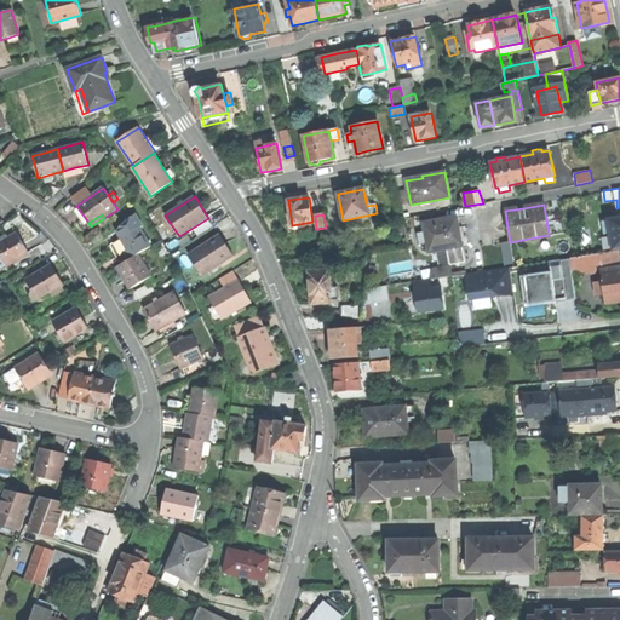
[(114,229),(120,239),(139,228),(141,229),(144,228),(137,216),(114,229)]
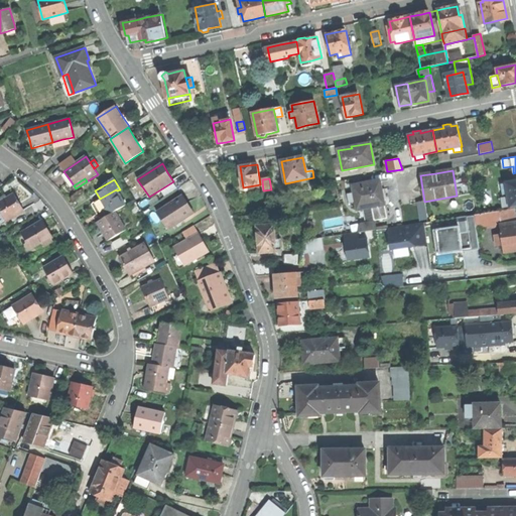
[(355,203),(357,211),(372,208),(385,206),(382,188),(380,180),(352,185),(354,194),(355,203)]
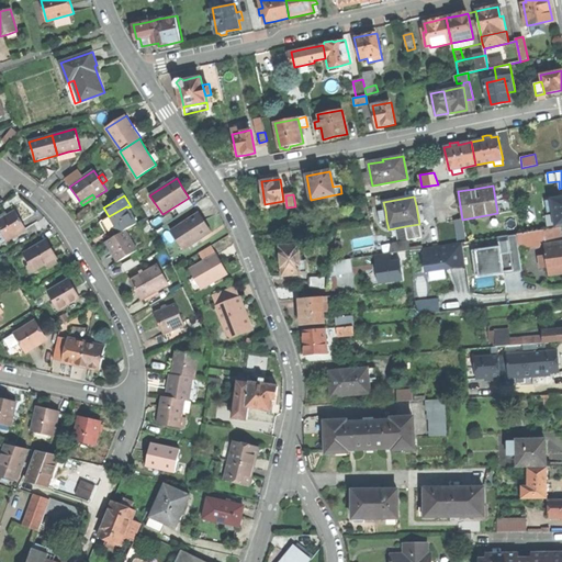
[(553,212),(557,227),(561,225),(561,198),(546,201),(548,213),(553,212)]
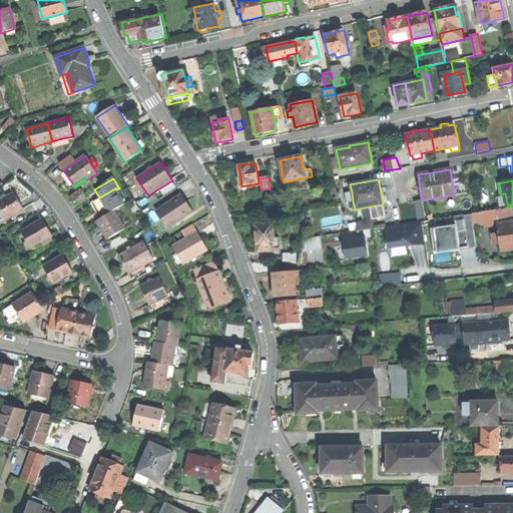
[(107,210),(109,213),(116,209),(125,204),(116,189),(115,188),(99,197),(102,203),(107,210)]
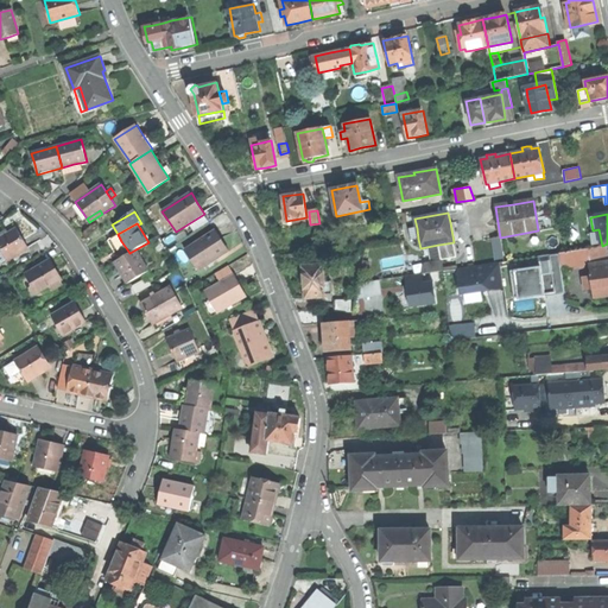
[(321,229),(323,246),(334,245),(331,228),(321,229)]
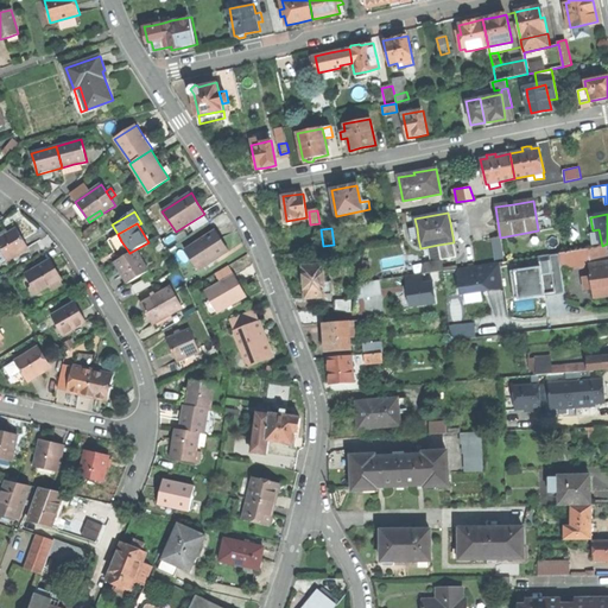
[(411,240),(418,239),(417,228),(409,229),(411,240)]
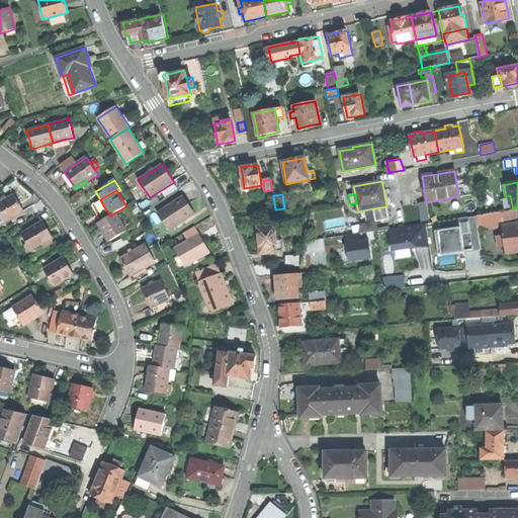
[(0,202),(0,211),(6,223),(24,211),(20,204),(14,195),(1,202),(0,202)]
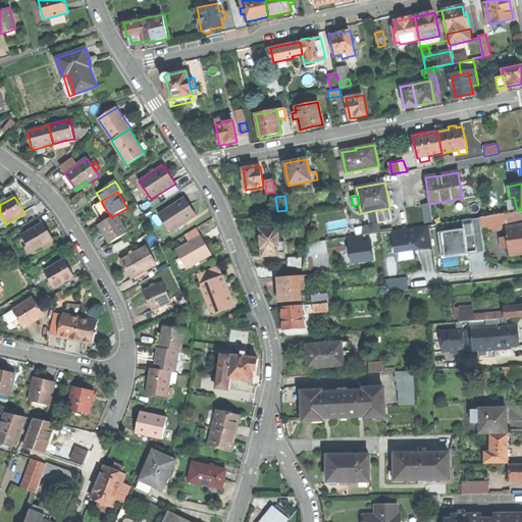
[(159,214),(169,229),(180,222),(195,213),(190,205),(185,197),(159,214)]
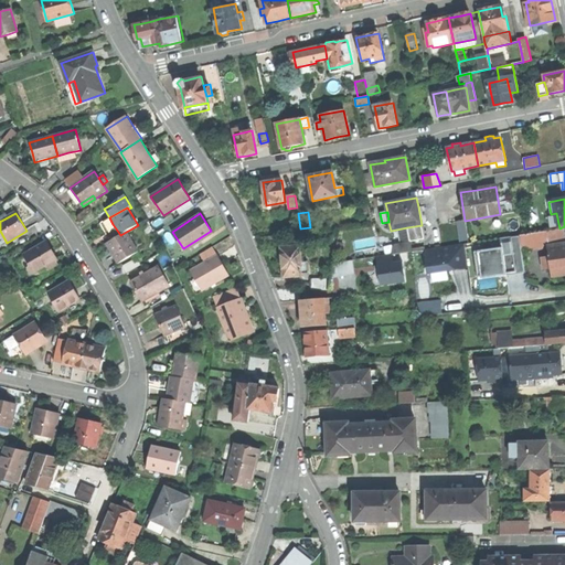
[(523,215),(526,234),(534,233),(534,226),(533,217),(532,214),(523,215)]
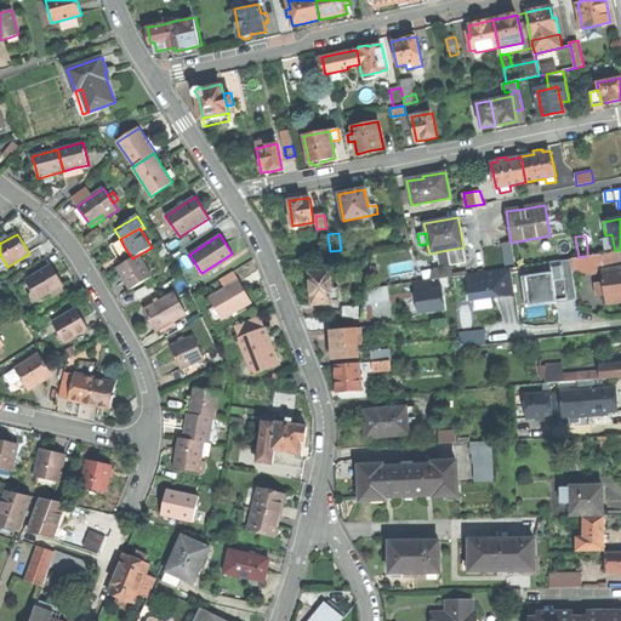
[(594,238),(586,239),(587,249),(596,246),(594,238)]
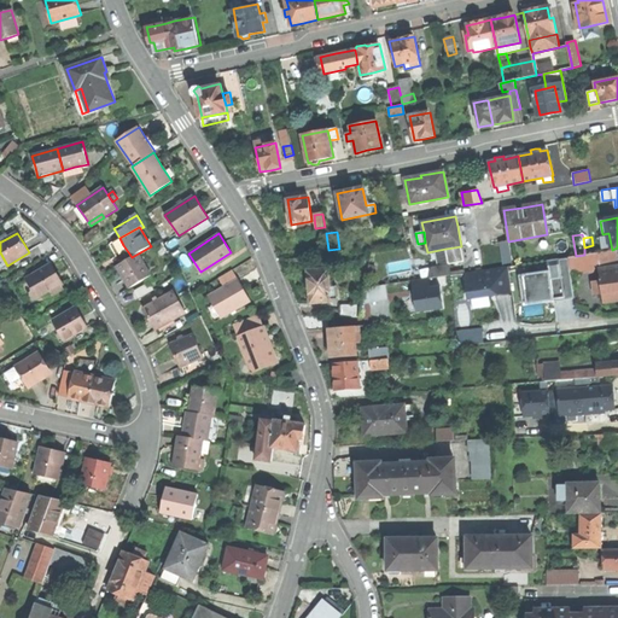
[(118,261),(129,254),(123,245),(112,251),(116,257),(118,261)]
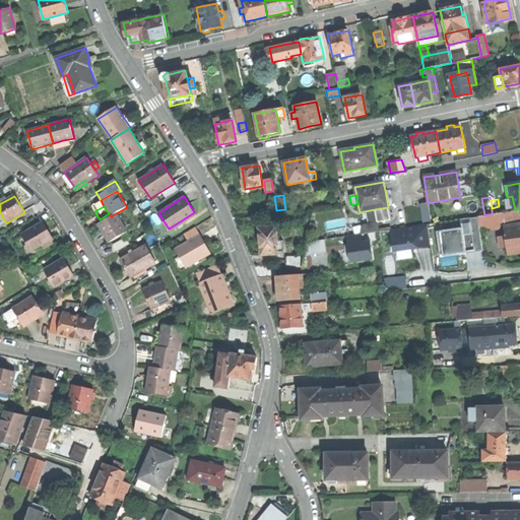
[(499,206),(492,208),(492,214),(503,212),(505,212),(505,206),(499,206)]
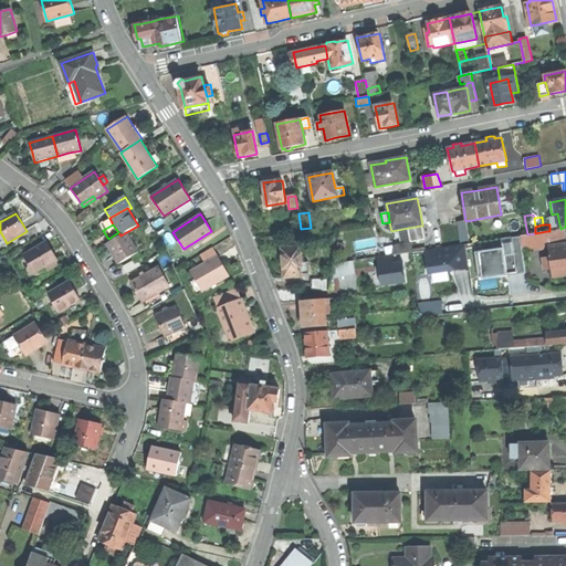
[(425,240),(422,226),(408,228),(411,242),(425,240)]
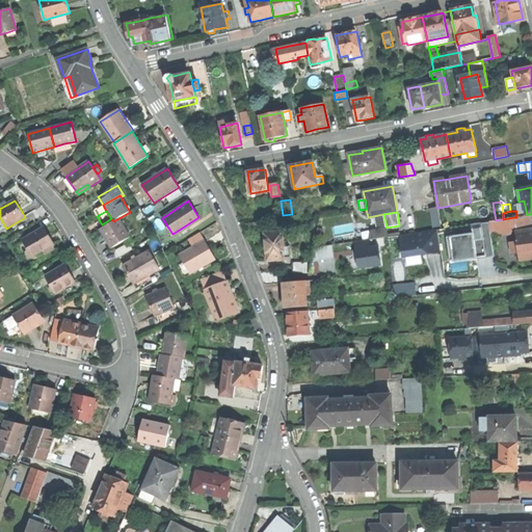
[(514,217),(516,232),(531,229),(531,227),(530,215),(516,217),(514,217)]
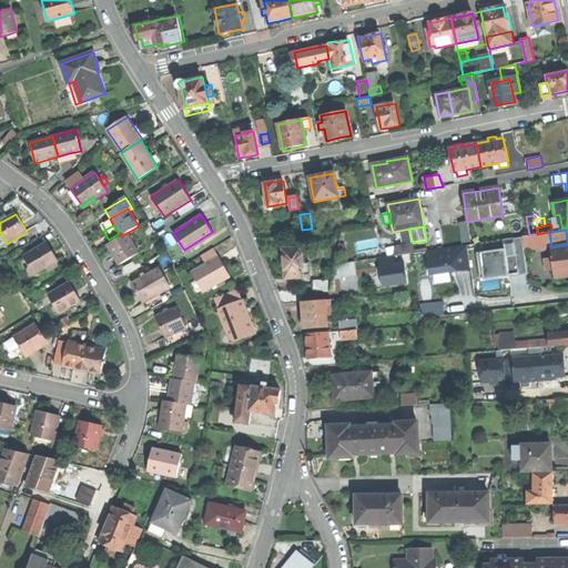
[(141,252),(129,232),(121,236),(108,244),(114,255),(120,264),(141,252)]
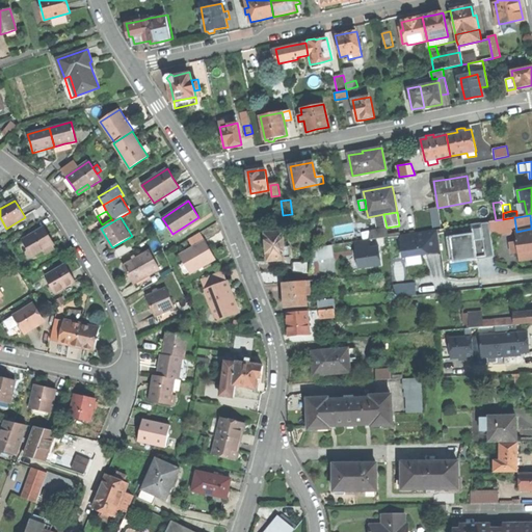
[(491,235),(516,232),(514,217),(503,219),(496,220),(489,221),(491,235)]
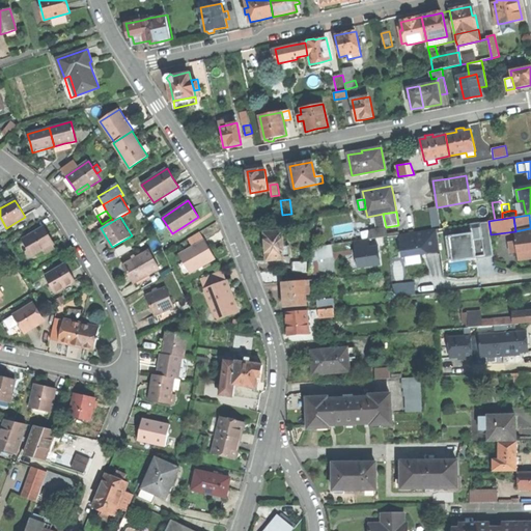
[(186,229),(184,226),(172,233),(174,236),(186,229)]
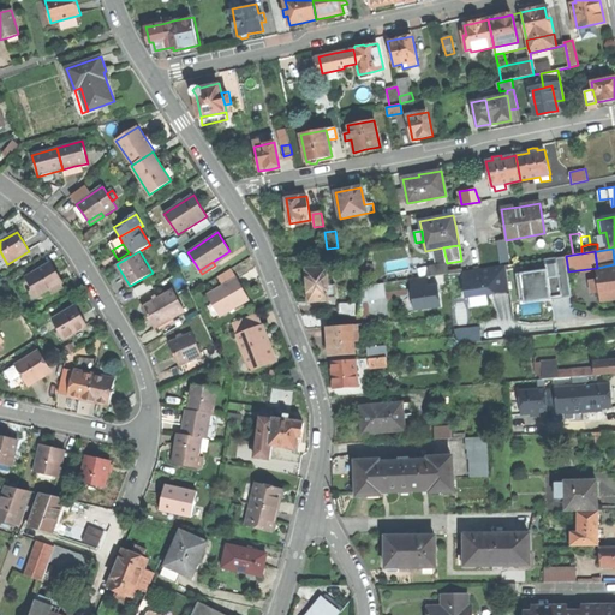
[(27,278),(39,297),(63,284),(57,273),(51,263),(27,278)]
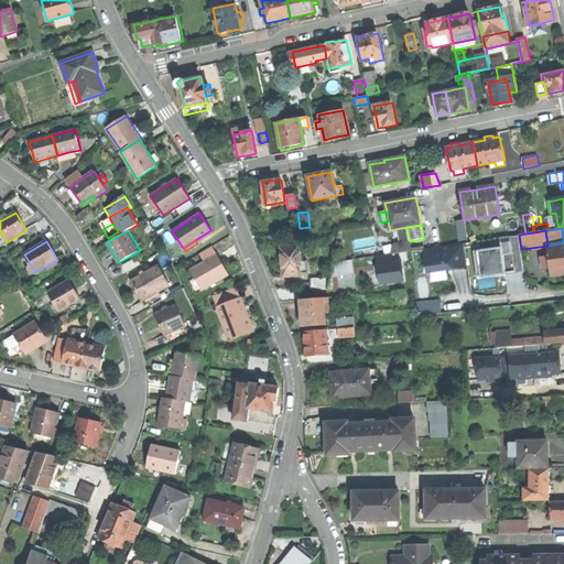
[(552,275),(563,273),(563,242),(548,246),(549,256),(551,267),(552,275)]
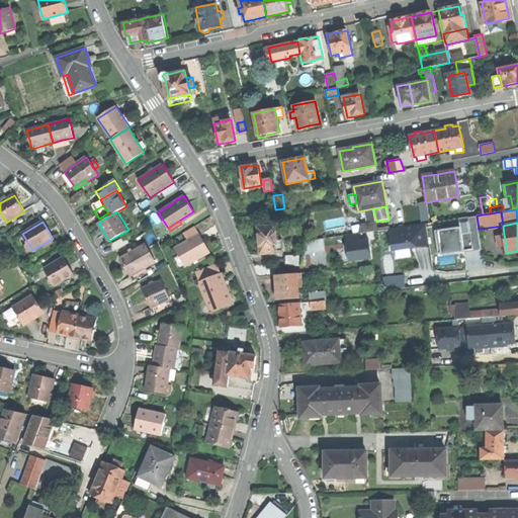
[(393,258),(410,256),(409,248),(429,246),(427,224),(390,227),(393,258)]
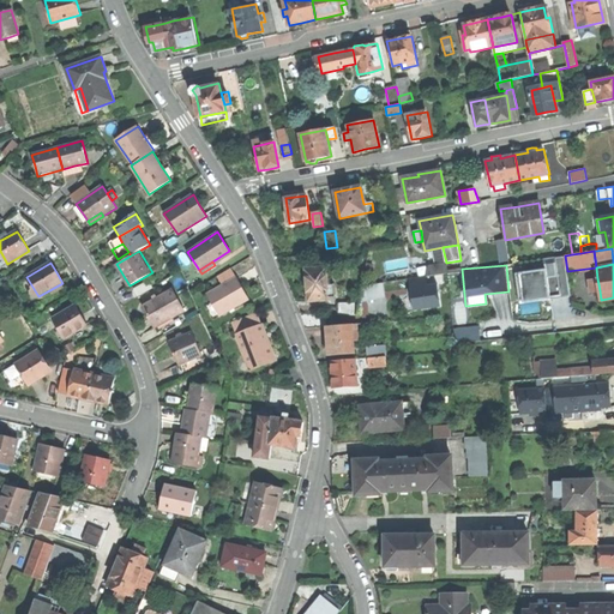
[(325,266),(305,269),(306,287),(307,301),(329,300),(325,266)]
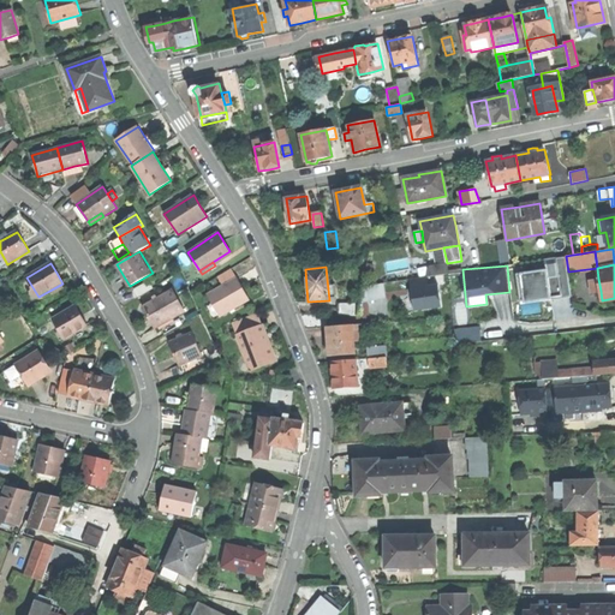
[(219,278),(224,286),(237,279),(232,269),(219,278)]
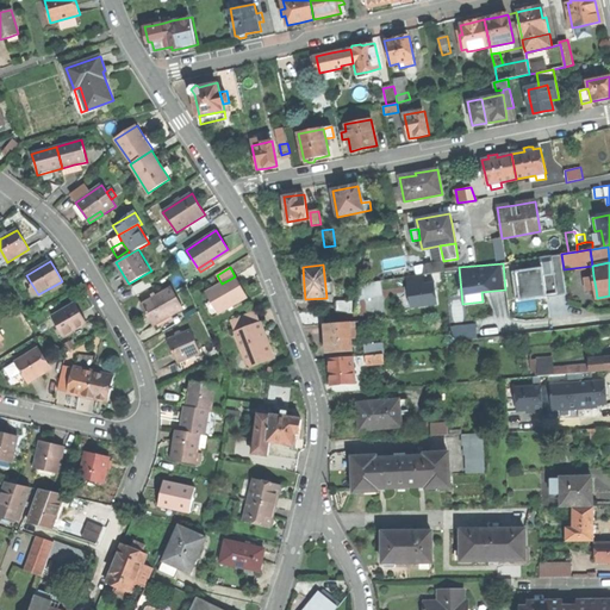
[(434,281),(425,282),(424,274),(405,277),(408,307),(436,304),(434,281)]
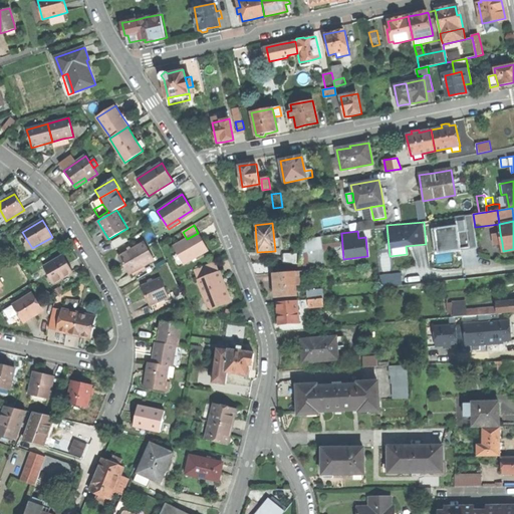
[(173,247),(184,265),(209,251),(203,241),(198,233),(187,239),(173,247)]
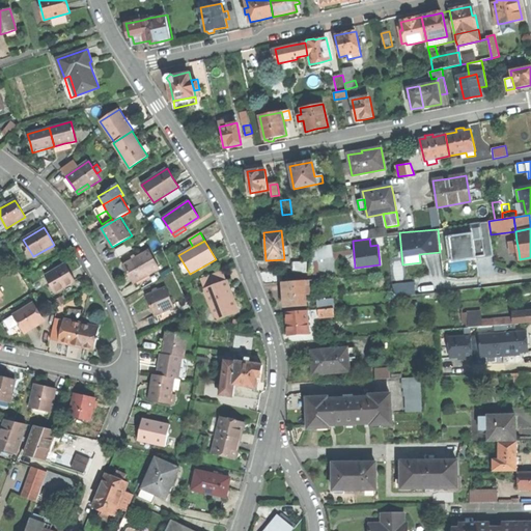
[(511,252),(519,251),(516,241),(509,242),(511,252)]
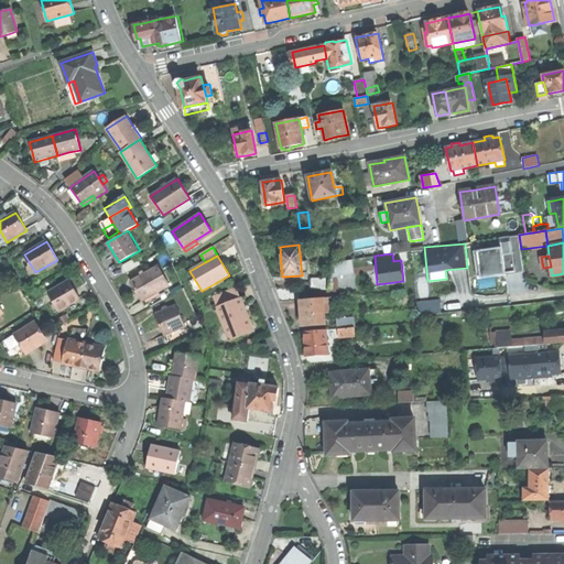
[(136,294),(140,303),(169,286),(156,266),(129,282),(136,294)]
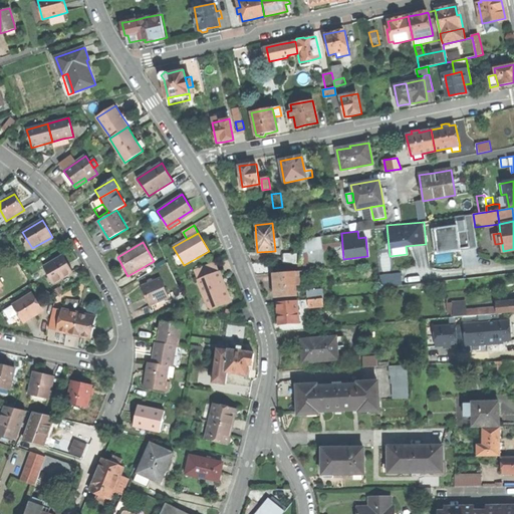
[(283,254),(283,263),(296,263),(296,254),(283,254)]
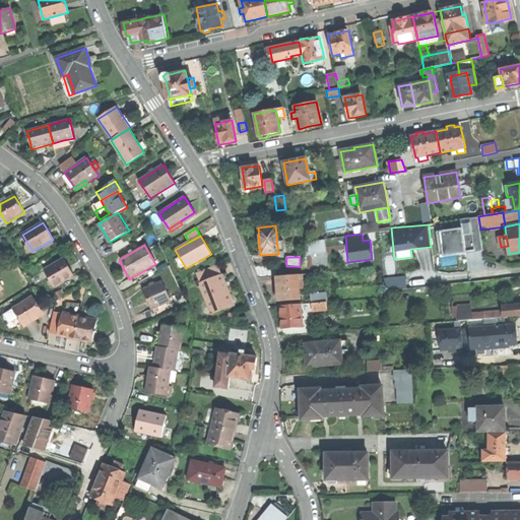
[(45,270),(55,287),(74,276),(69,266),(65,259),(45,270)]
